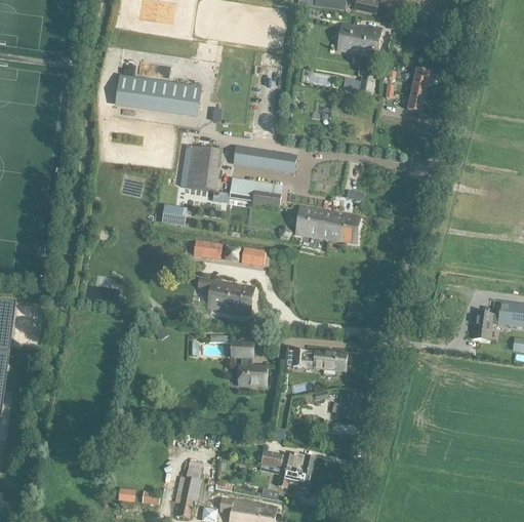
[(357,0),(356,7),(375,11),(378,1),(374,0),(357,0)]
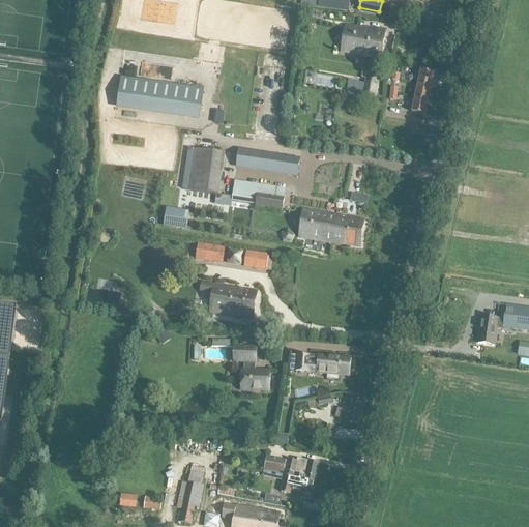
[(388,16),(405,19),(408,6),(391,3),(388,16)]
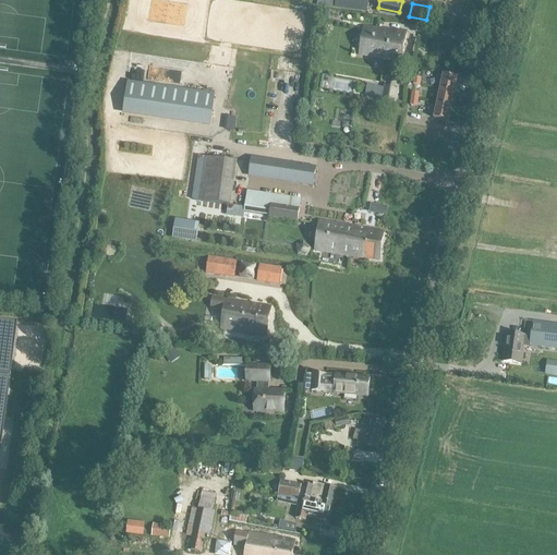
[(358,50),(401,59),(407,29),(363,23),(358,50)]
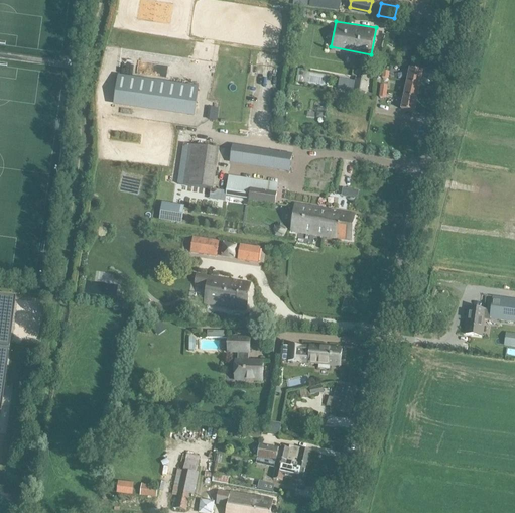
[(211,41),(209,50),(217,51),(219,43),(211,41)]
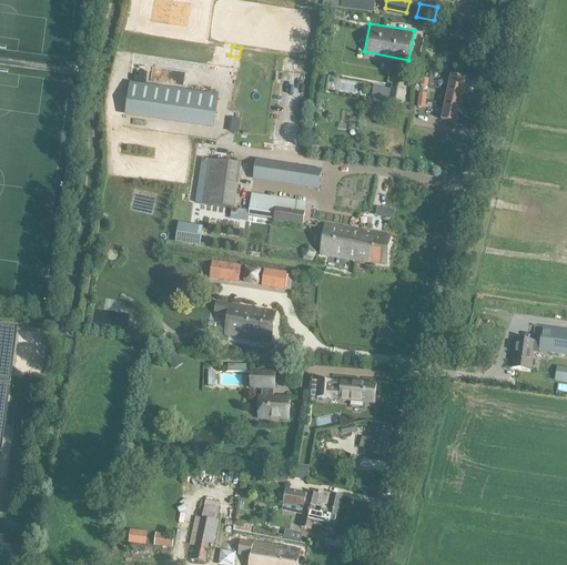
[(451,72),(447,87),(462,90),(465,76),(451,72)]
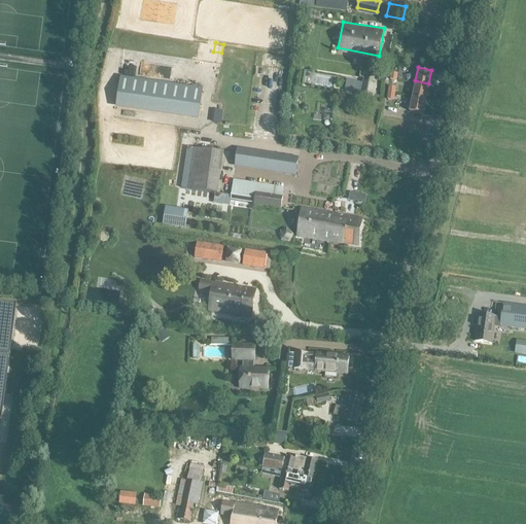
[(202,85),(119,74),(115,105),(198,117),(202,85)]
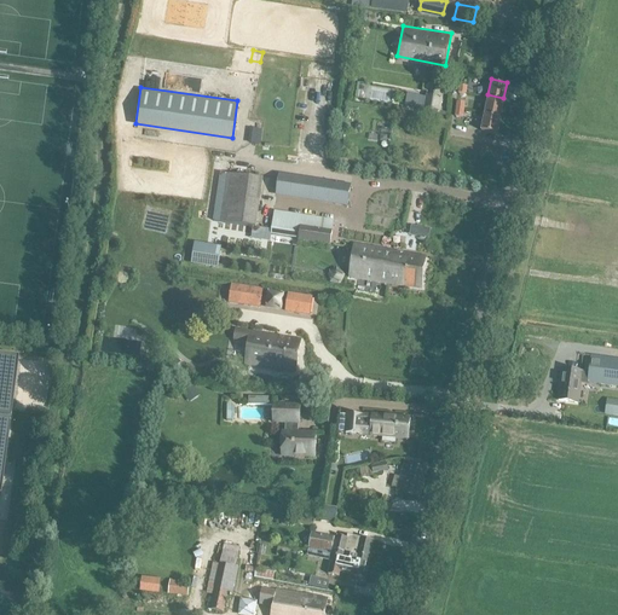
[(413,93),(410,104),(422,106),(421,108),(438,112),(438,111),(439,108),(442,94),(439,94),(425,92),(423,94),(413,93)]
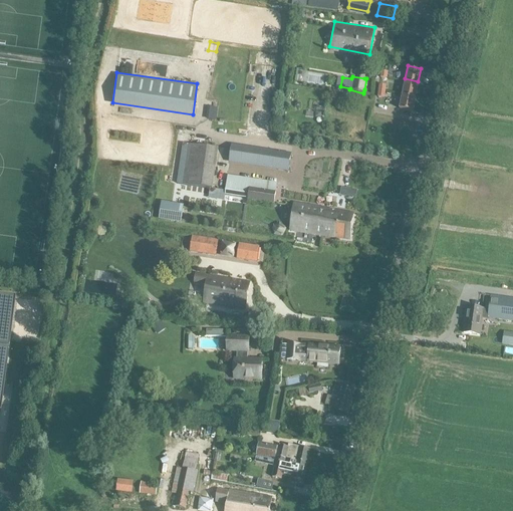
[(415,95),(418,81),(405,78),(402,92),(415,95)]
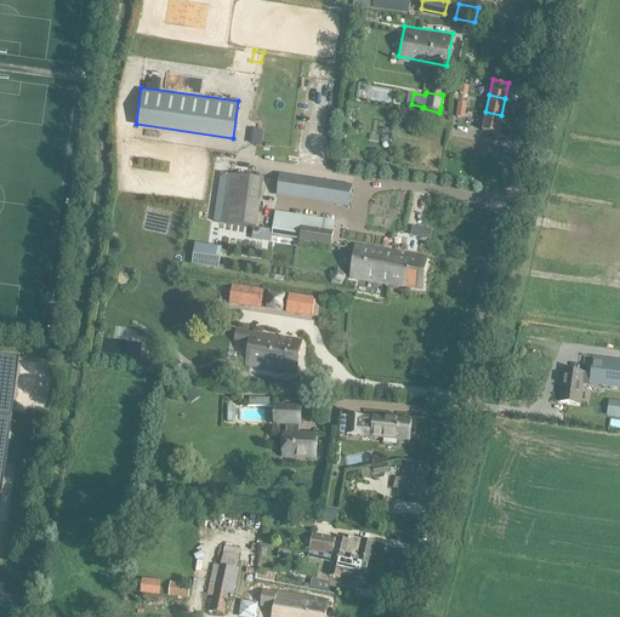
[(498,131),(501,115),(485,112),(482,127),(498,131)]
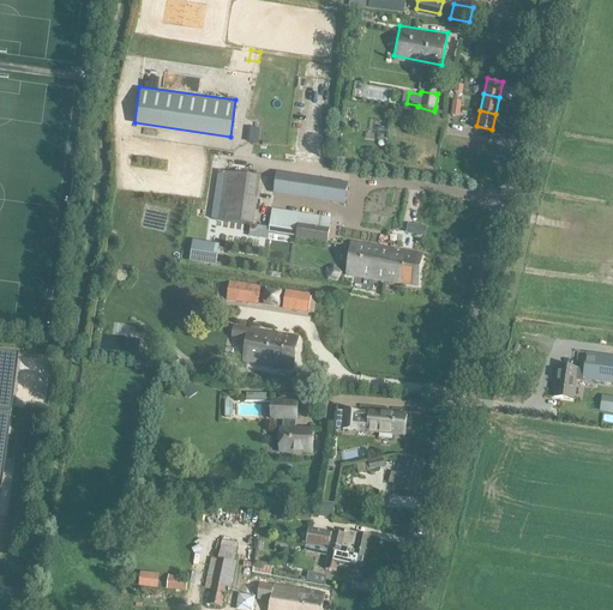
[(260,174),(224,169),(217,217),(253,223),(260,174)]
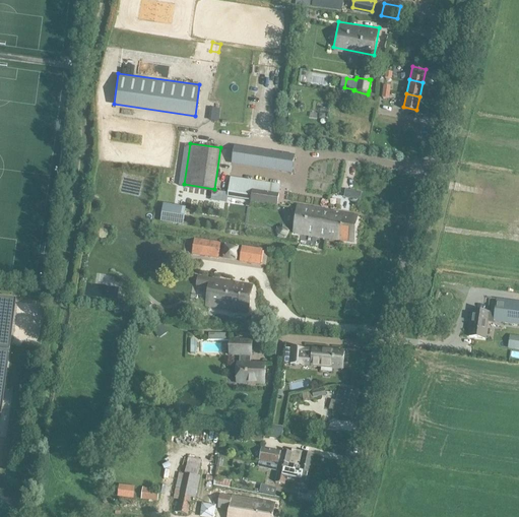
[(235,143),(232,162),(292,172),(295,153),(235,143)]
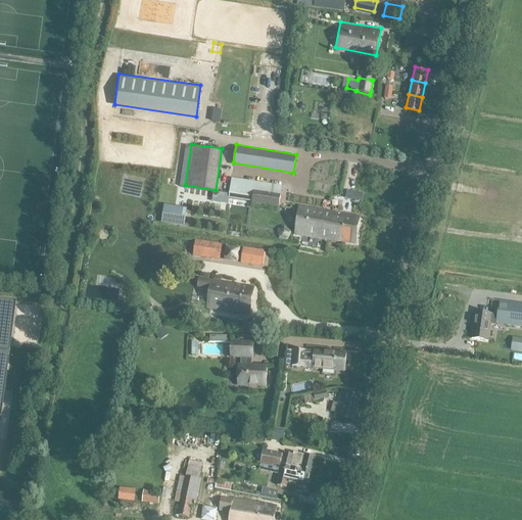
[(231,176),(229,196),(278,204),(281,184),(231,176)]
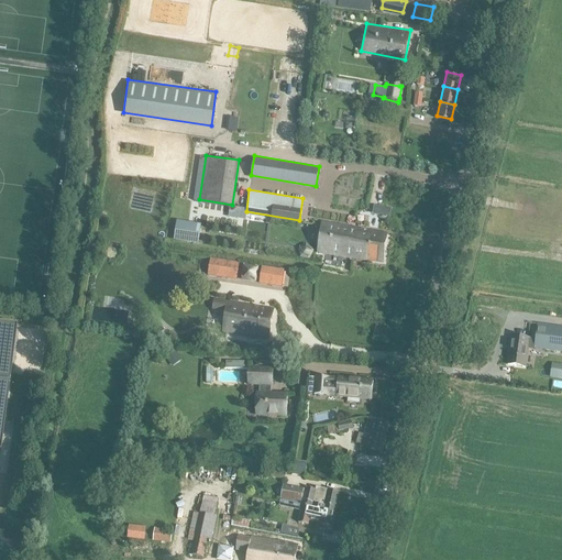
[(198,242),(200,222),(176,218),(173,238),(198,242)]
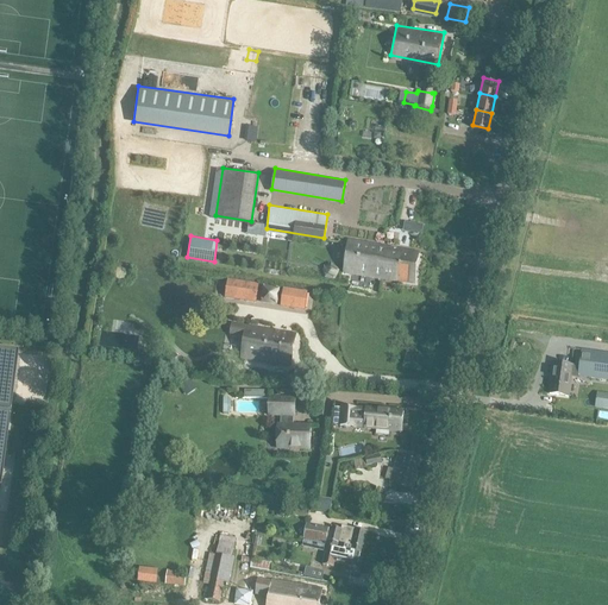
[(343,269),(382,275),(387,244),(348,239),(343,269)]
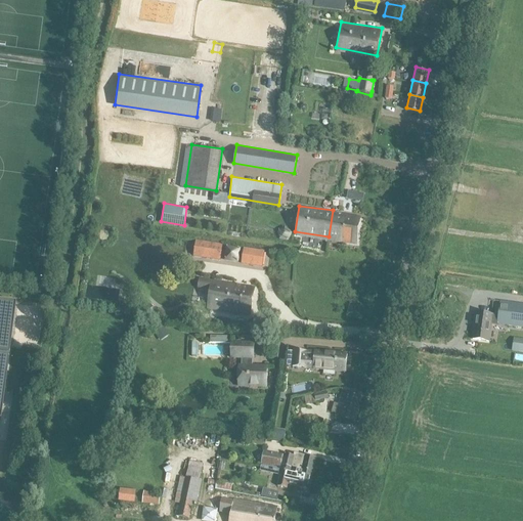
[(359,214),(333,210),(329,236),(356,241),(359,214)]
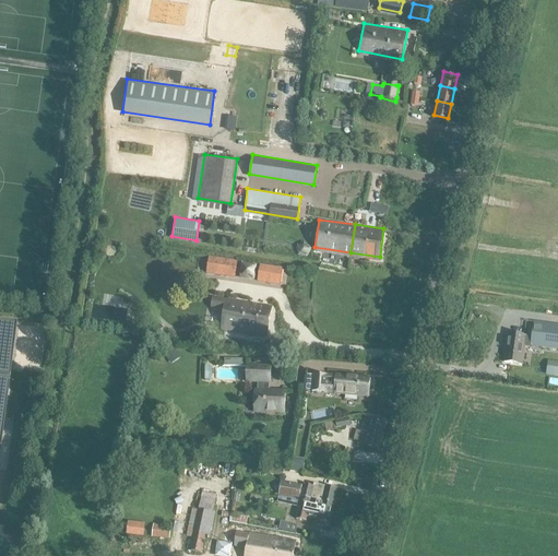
[(209,255),(206,271),(234,275),(236,259),(209,255)]
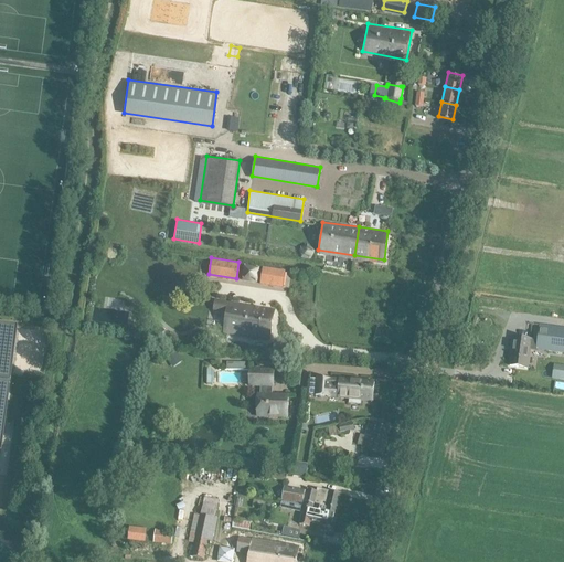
[(262,266),(259,282),(282,285),(282,284),(284,271),(284,269),(262,266)]
